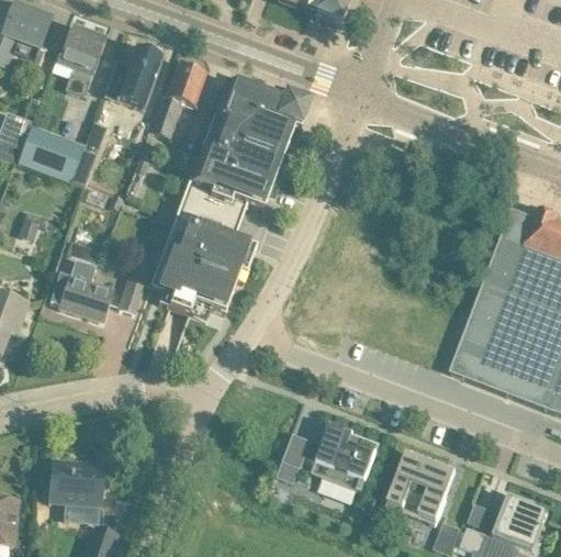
[(289,0),(316,10),(314,17),(338,25),(347,0),(289,0)]
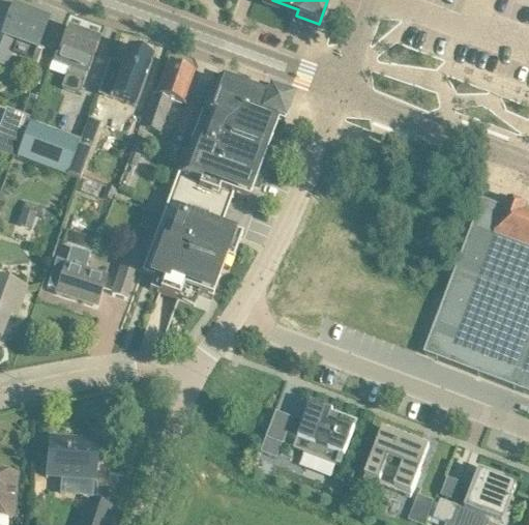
[(0,63),(3,65),(6,66),(10,54),(19,57),(26,39),(37,44),(39,36),(47,18),(11,4),(9,10),(0,6),(0,63)]
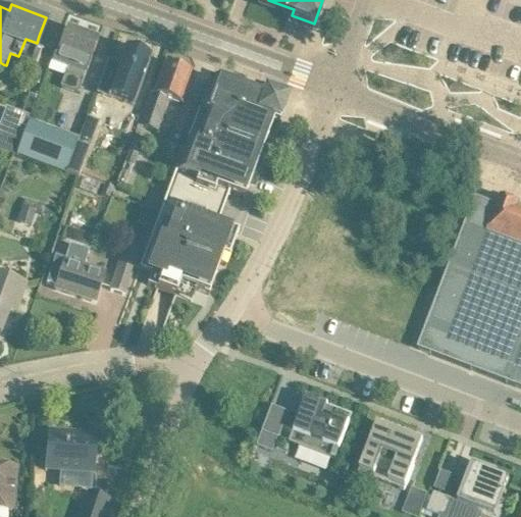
[(54,47),(46,66),(63,72),(59,83),(74,89),(86,59),(88,60),(90,55),(97,36),(66,24),(59,44),(57,48),(54,47)]
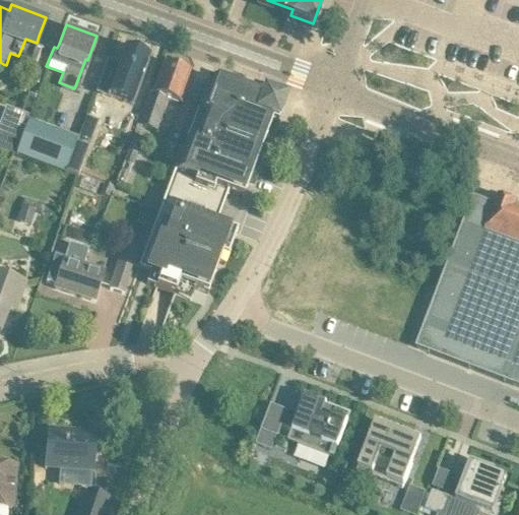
[(106,56),(94,89),(130,102),(147,54),(138,51),(140,47),(124,42),(117,60),(106,56)]
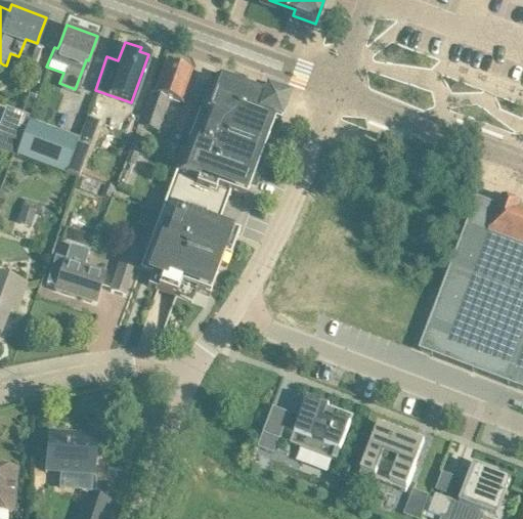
[(150,89),(138,123),(156,129),(167,96),(180,101),(191,70),(164,59),(154,90),(150,89)]
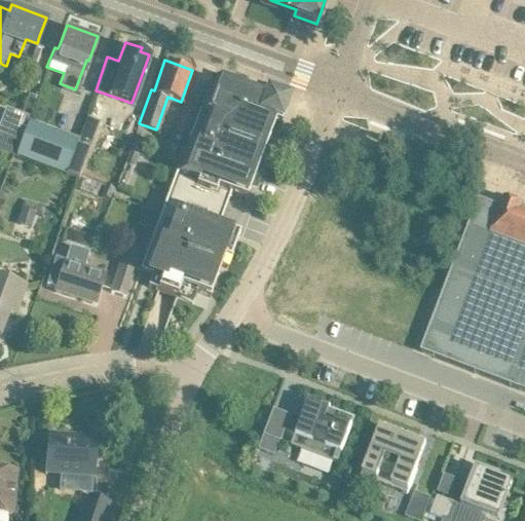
[(175,170),(230,190),(246,195),(277,108),(274,100),(242,87),(240,91),(230,87),(231,83),(211,76),(175,170)]
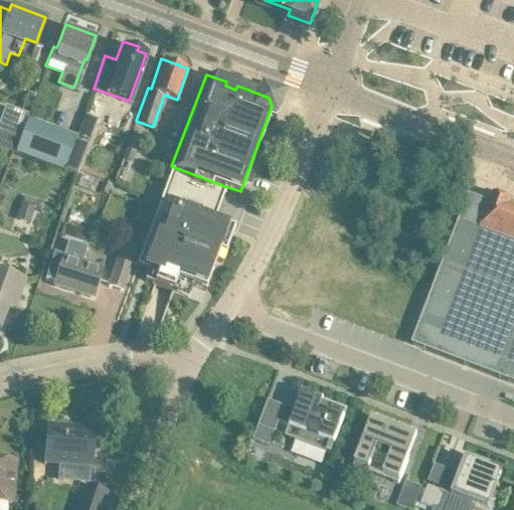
[(162,138),(178,144),(192,103),(181,99),(173,123),(168,121),(162,138)]
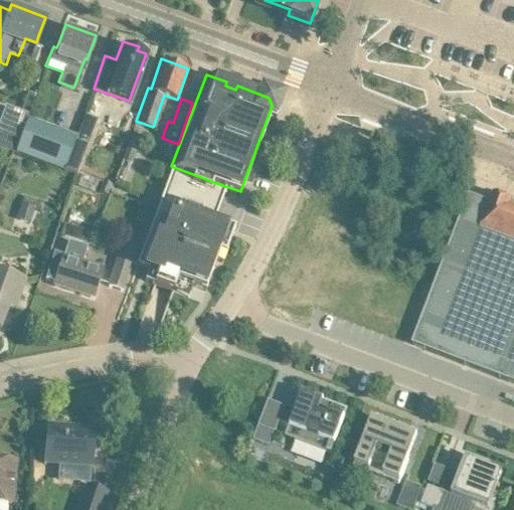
[(20,138),(27,118),(29,112),(5,103),(0,116),(0,143),(15,149),(20,138)]
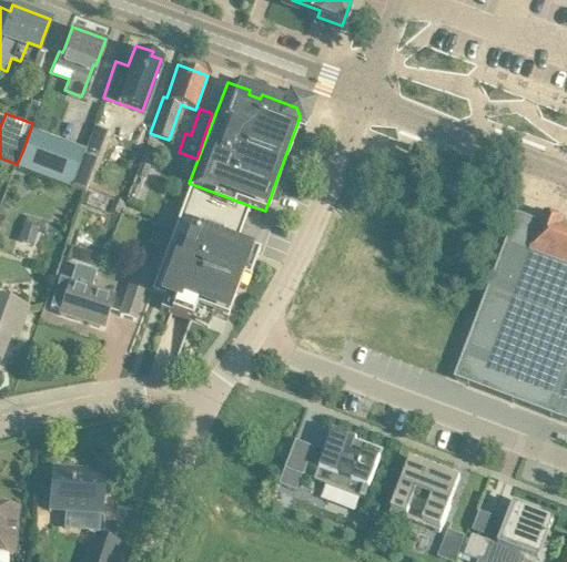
[(84,149),(71,185),(84,188),(107,128),(93,123),(84,149)]
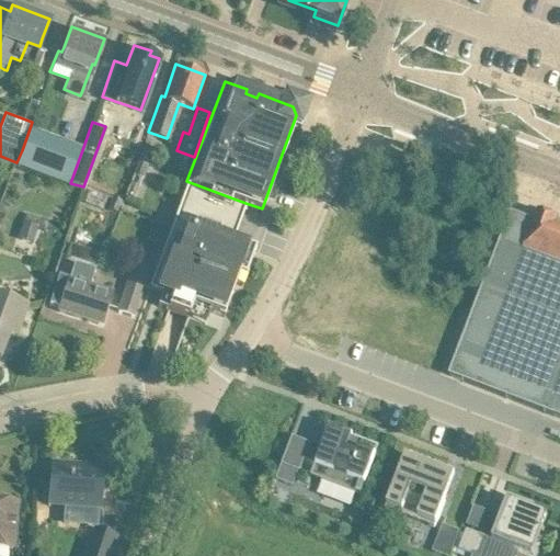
[(22,150),(16,162),(16,163),(70,183),(83,147),(30,128),(22,150)]
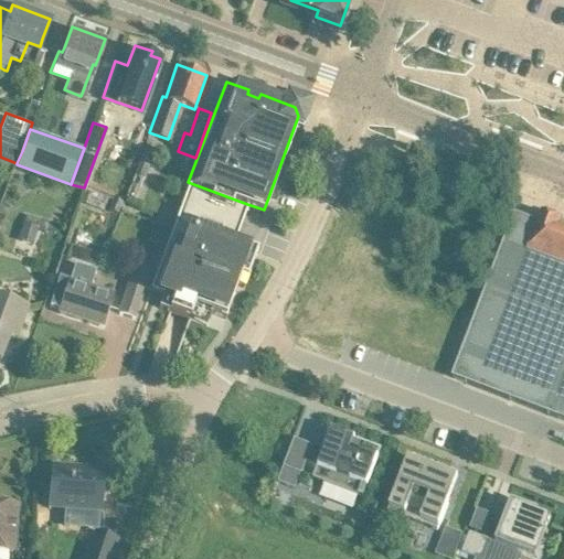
[(155,146),(145,142),(134,171),(145,174),(155,146)]
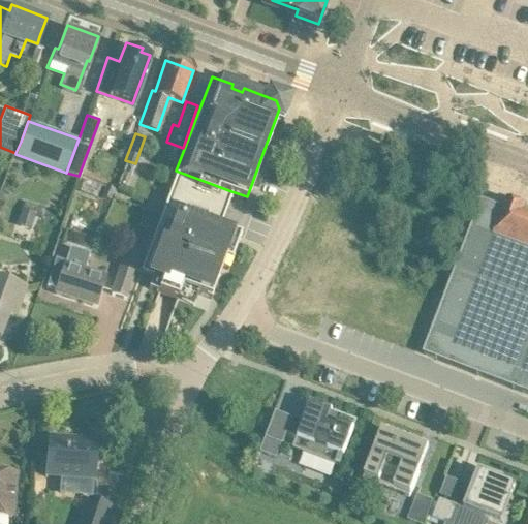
[(231,191),(176,171),(140,269),(152,273),(148,284),(159,288),(177,296),(182,284),(210,295),(231,237),(217,230),(231,191)]
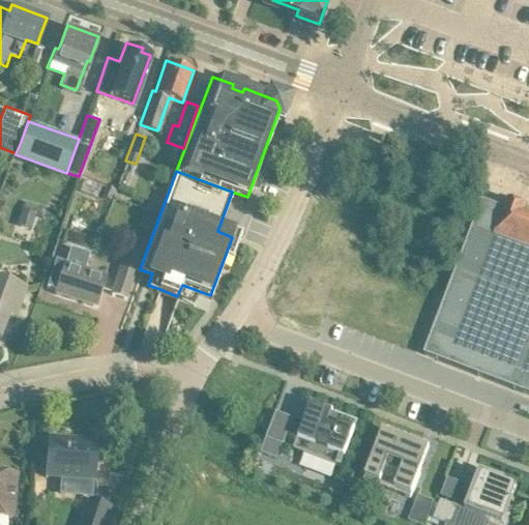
[(108,200),(109,200),(115,186),(107,182),(101,195),(103,195),(101,197),(97,208),(104,211),(108,200)]
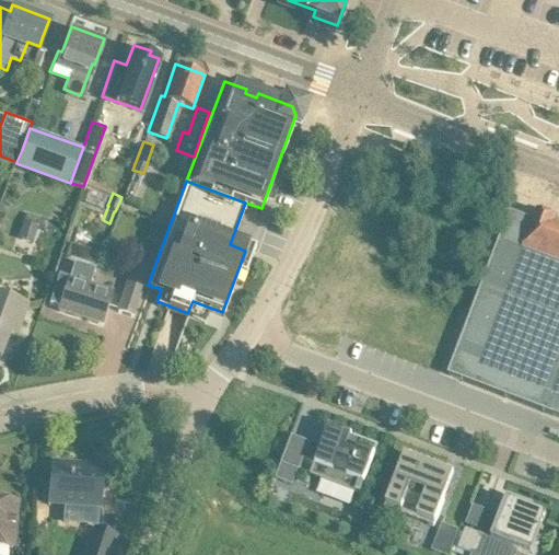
[(558,220),(555,219),(556,217),(554,216),(554,215),(551,210),(544,208),(539,210),(537,209),(534,217),(509,207),(446,371),(558,413),(558,220)]
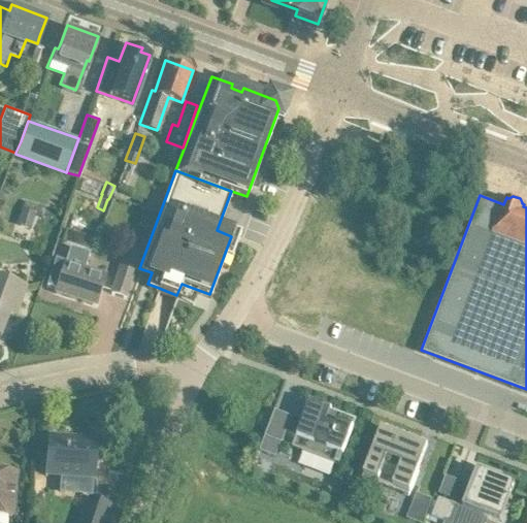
[(21,205),(17,222),(31,226),(35,211),(56,217),(59,206),(24,197),(22,205),(21,205)]
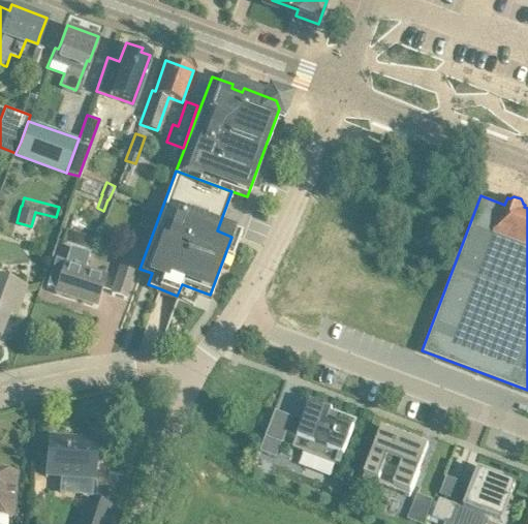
[(66,226),(62,239),(92,248),(96,236),(66,226)]
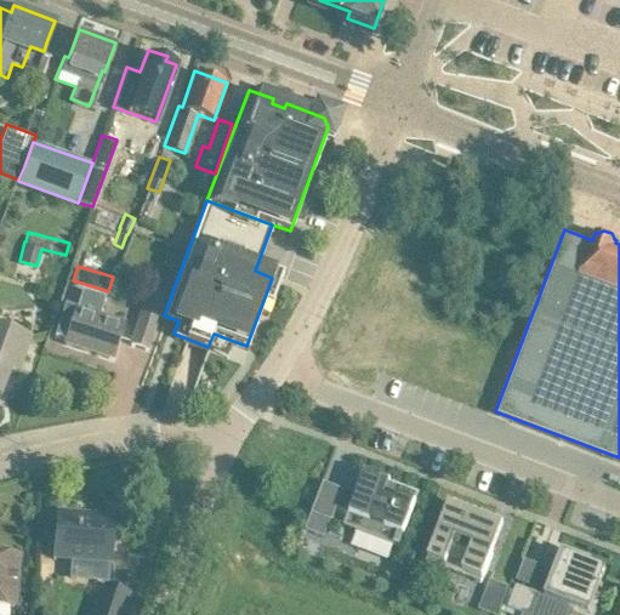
[(130,341),(146,346),(164,291),(147,285),(130,341)]
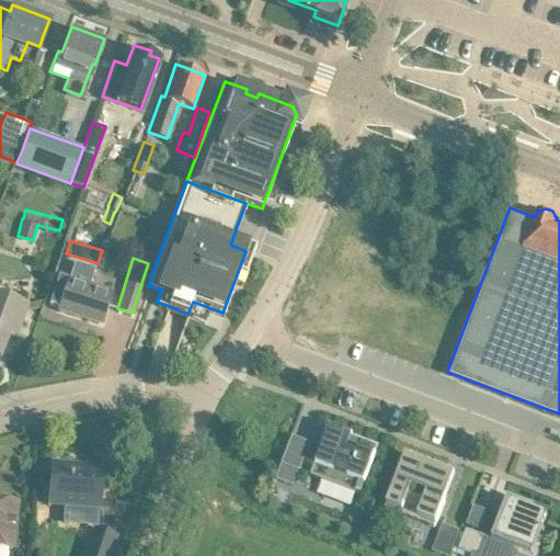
[(49,301),(59,304),(58,307),(101,321),(112,288),(89,281),(93,267),(73,260),(69,275),(68,275),(58,272),(49,301)]
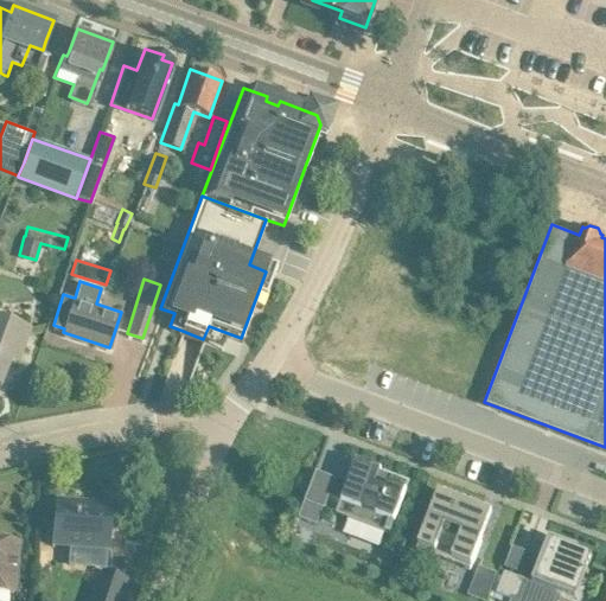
[(0,382),(12,347),(20,351),(29,326),(0,314),(0,382)]
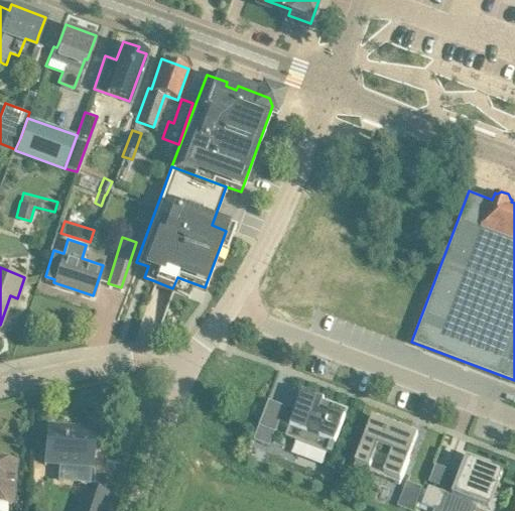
[(138,324),(154,331),(162,310),(147,304),(138,324)]
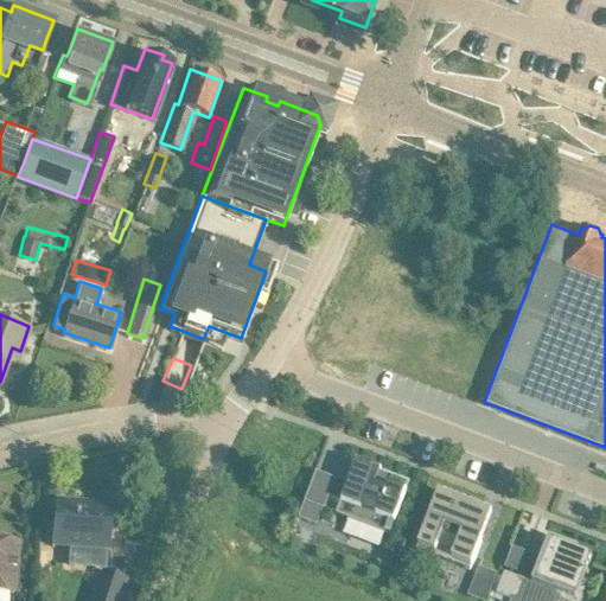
[(381,467),(362,460),(356,458),(336,510),(389,531),(409,478),(381,467)]
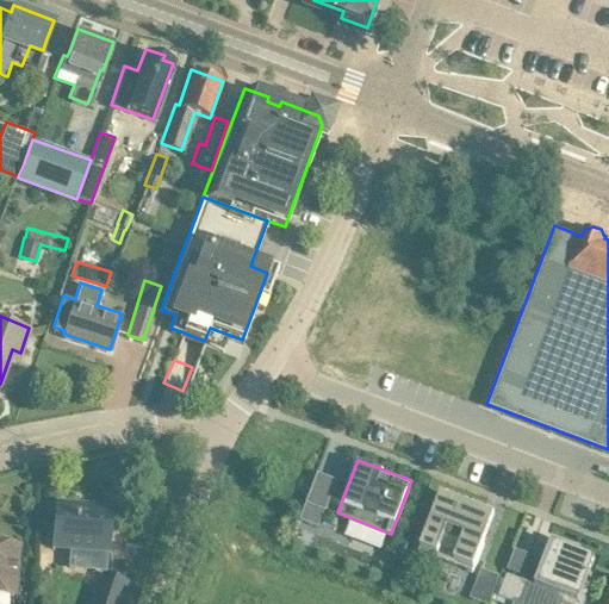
[(299,516),(319,523),(336,478),(317,469),(299,516)]
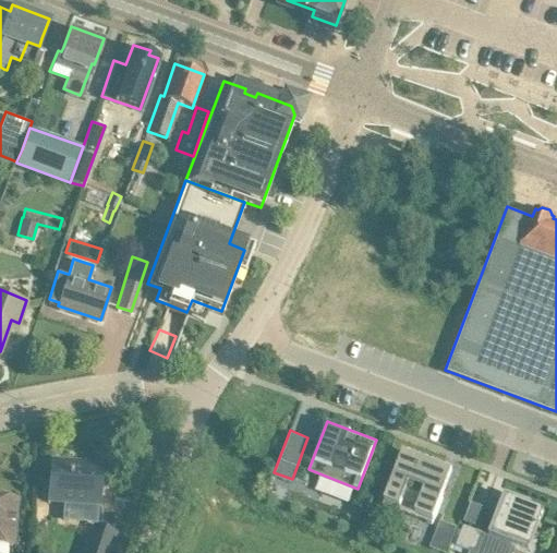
[(432,520),(451,468),(420,456),(402,451),(383,501),(432,520)]
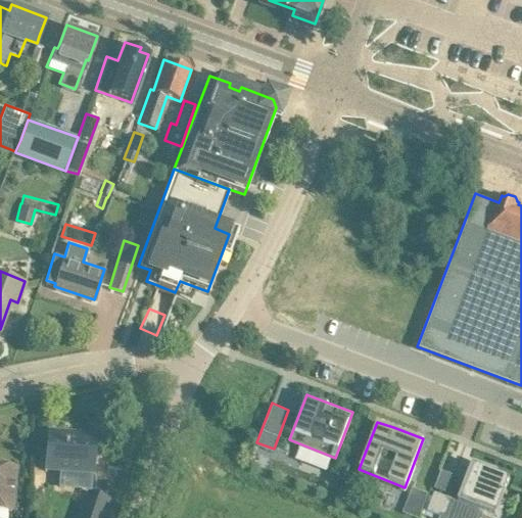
[(44,466),(72,469),(92,470),(95,435),(67,433),(68,430),(47,428),(44,466)]
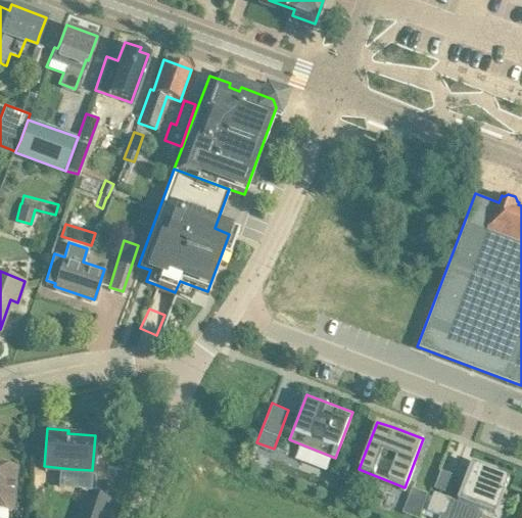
[(458,500),(478,508),(477,512),(492,517),(497,517),(507,498),(502,496),(509,476),(490,469),(491,465),(470,457),(462,477),(466,478),(458,500)]
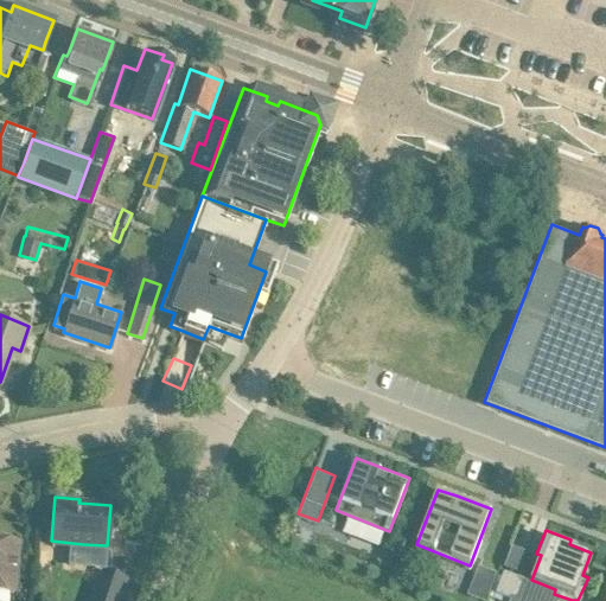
[(0,587),(13,587),(17,541),(0,539),(0,587)]
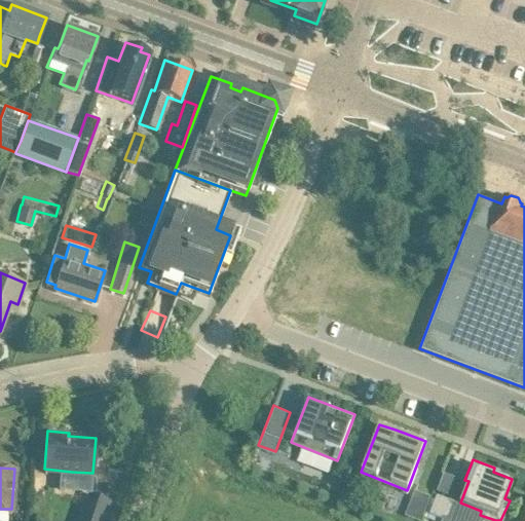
[(430,492),(414,486),(404,512),(420,518),(430,492)]
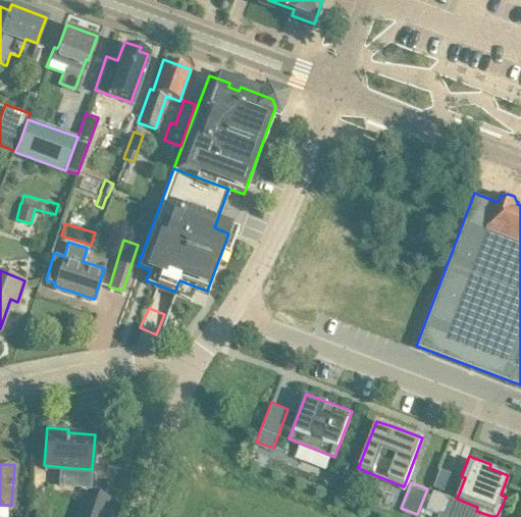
[(77,516),(99,516),(107,497),(88,489),(77,516)]
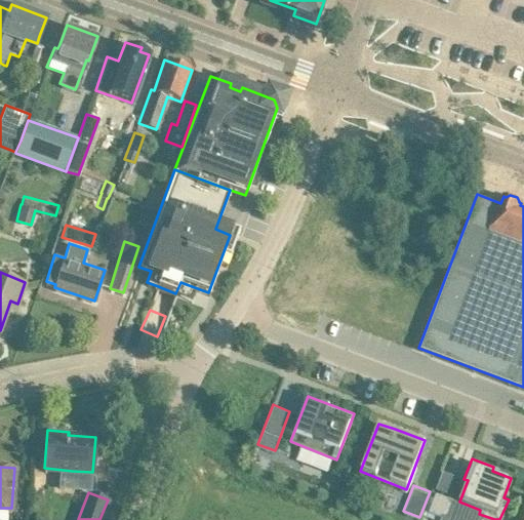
[(429,511),(448,518),(455,500),(436,492),(429,511)]
